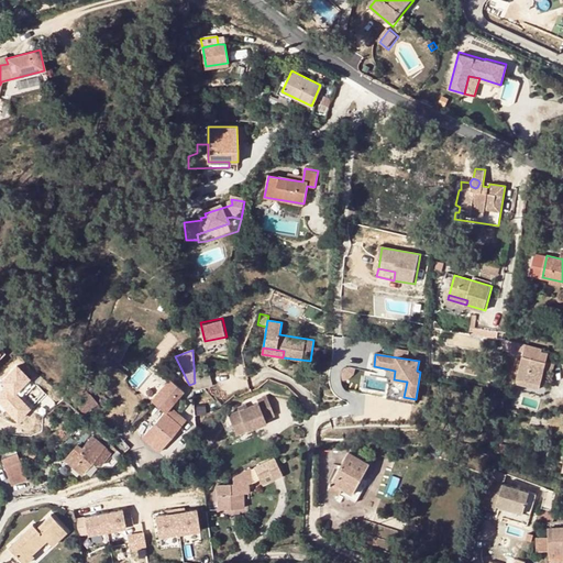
[(517,383),(526,385),(527,379),(541,383),(544,368),(547,361),(540,360),(523,355),(517,383)]
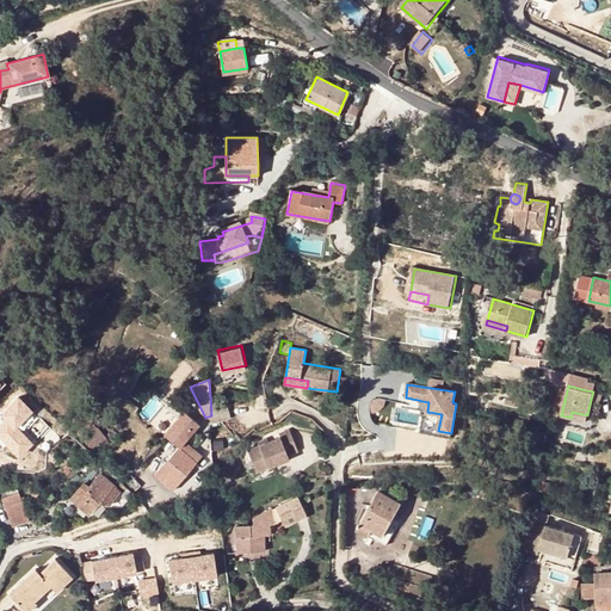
[(603,394),(593,392),(591,400),(600,402),(603,394)]
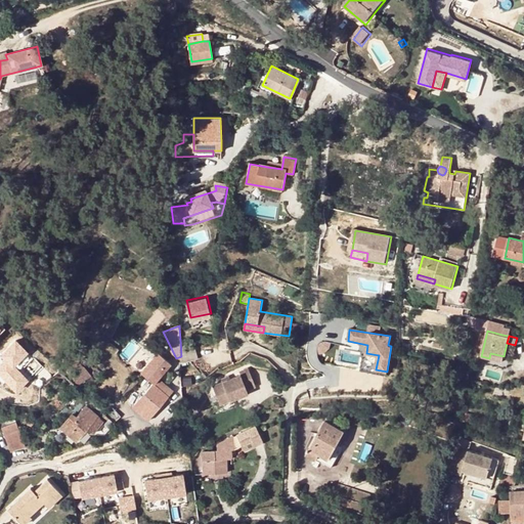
[(22,380),(9,362),(22,353),(11,338),(0,345),(0,388),(4,393),(22,380)]
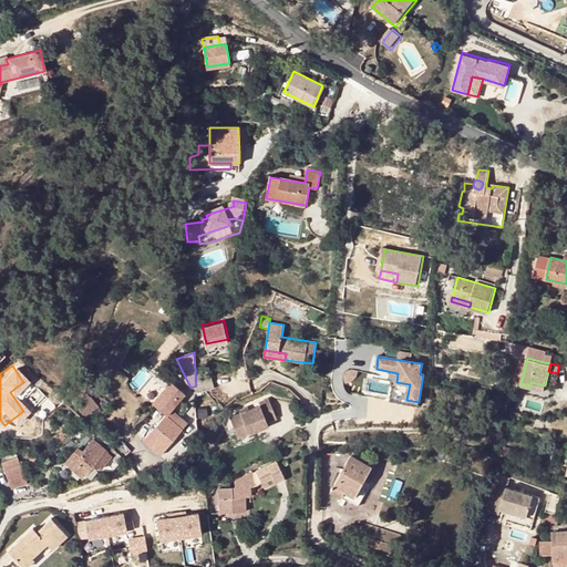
[(214,373),(196,377),(196,388),(216,384),(214,373)]
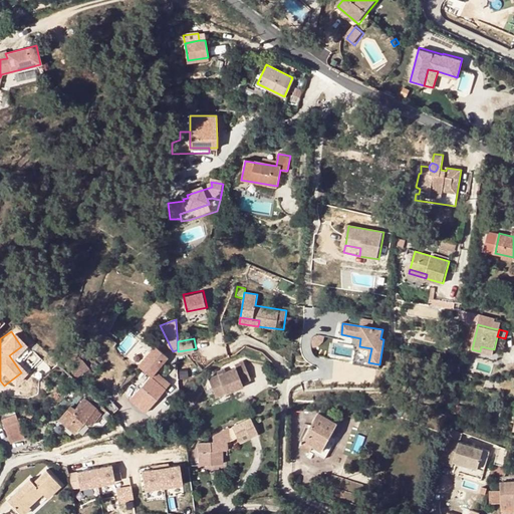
[(152,376),(131,400),(146,413),(166,389),(160,383),(164,377),(156,371),(168,356),(155,345),(139,365),(152,376)]
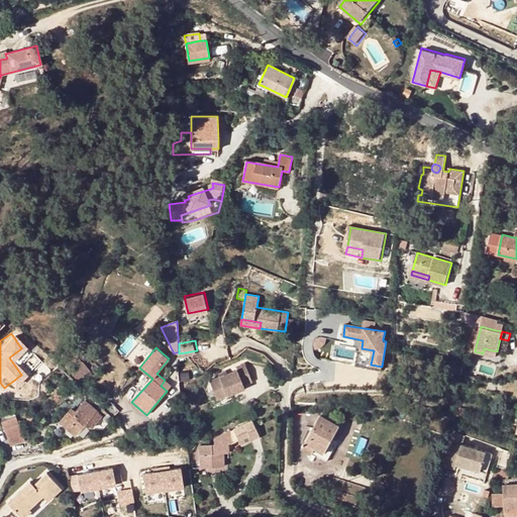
[(496,356),(497,351),(484,348),(483,353),(496,356)]
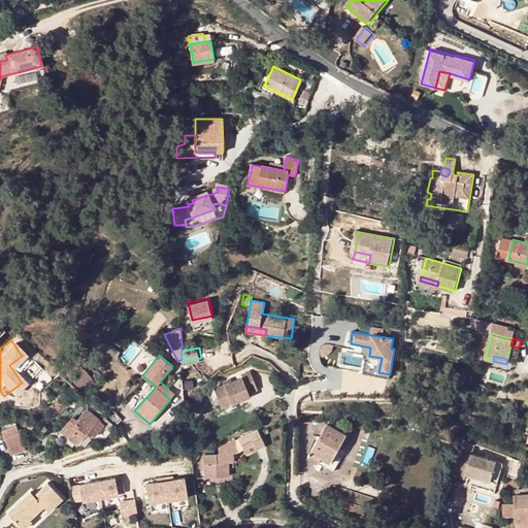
[(71,373),(69,374),(79,387),(91,377),(80,365),(71,373)]
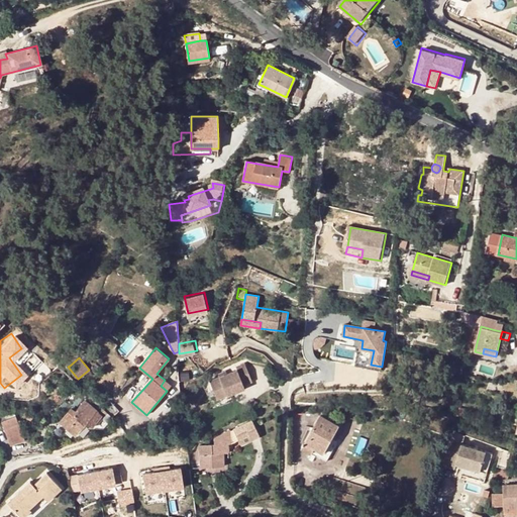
[(237,371),(209,383),(216,400),(244,389),(243,386),(252,382),(244,365),(236,368),(237,371)]
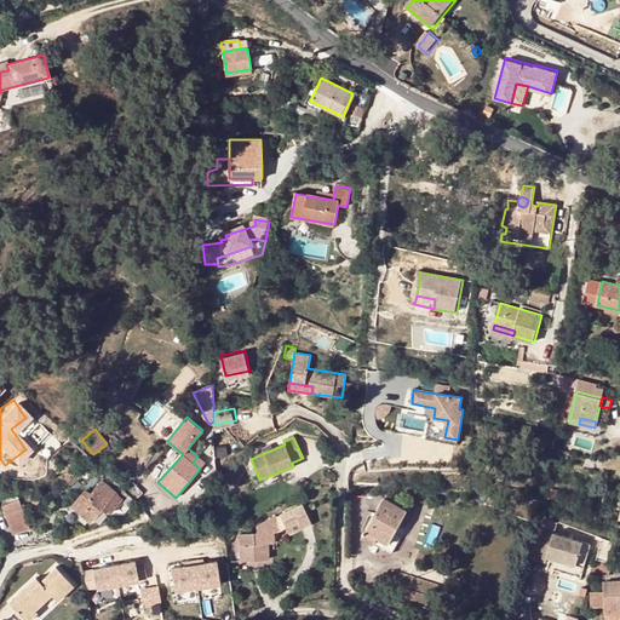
[(197,455),(193,463),(200,469),(205,463),(197,455)]
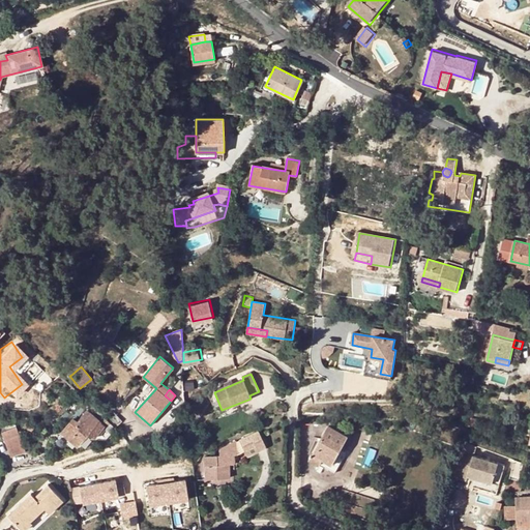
[(74,419),(63,433),(78,445),(86,435),(90,438),(95,438),(105,425),(88,411),(78,423),(74,419)]
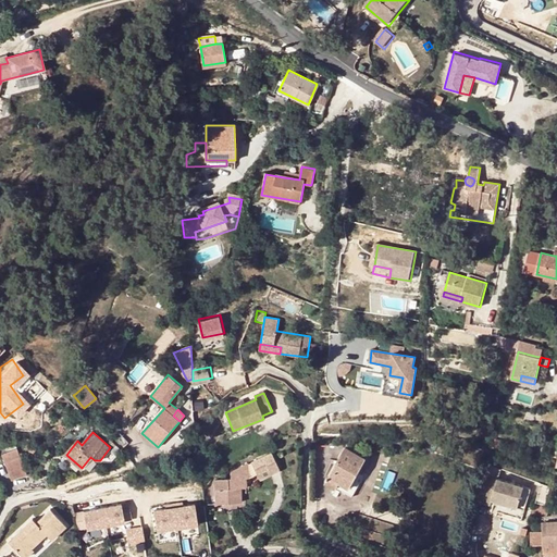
[(111,438),(122,448),(128,442),(118,432),(111,438)]
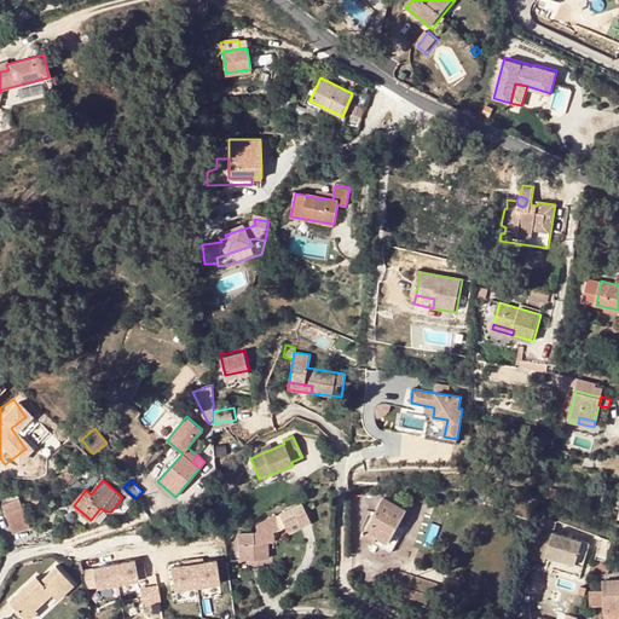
[(136,501),(129,496),(125,501),(129,507),(136,501)]
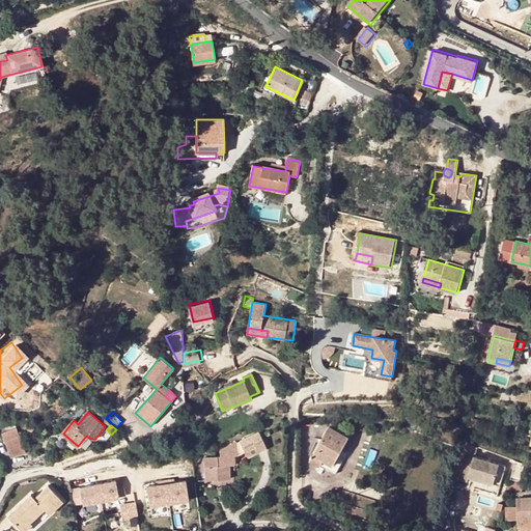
[(17,427),(1,432),(9,453),(25,448),(17,427)]
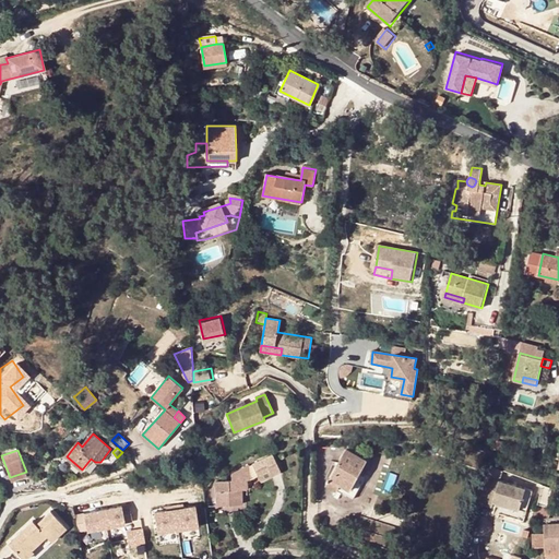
[(354,500),(359,490),(354,487),(361,471),(368,460),(348,450),(329,486),(354,500)]
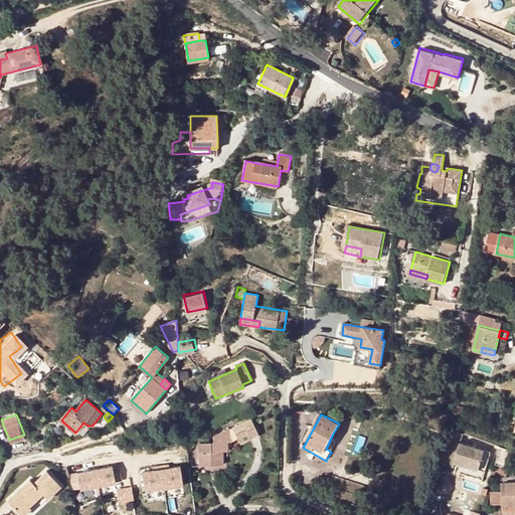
[(214,444),(198,445),(200,467),(223,465),(222,451),(227,450),(227,442),(230,443),(238,439),(248,435),(251,441),(260,437),(251,420),(230,430),(229,428),(214,436),(214,444)]
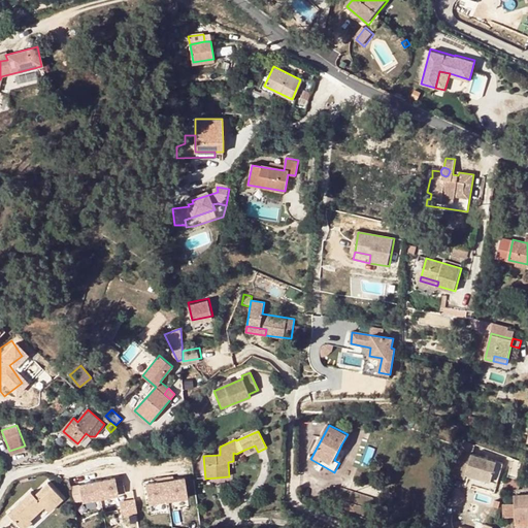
[(96,440),(90,436),(86,433),(77,443),(81,447),(91,440),(96,440)]
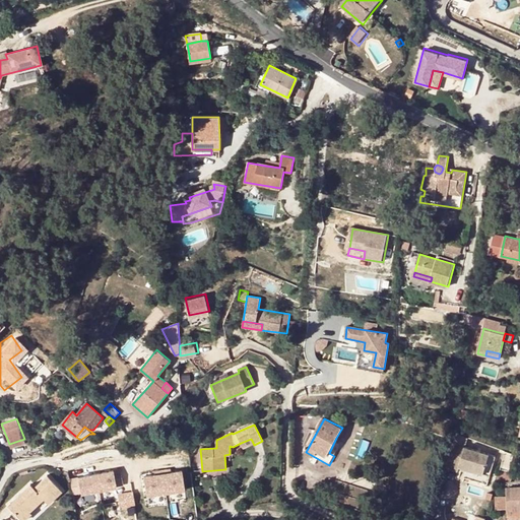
[(140,431),(127,438),(130,443),(144,437),(140,431)]
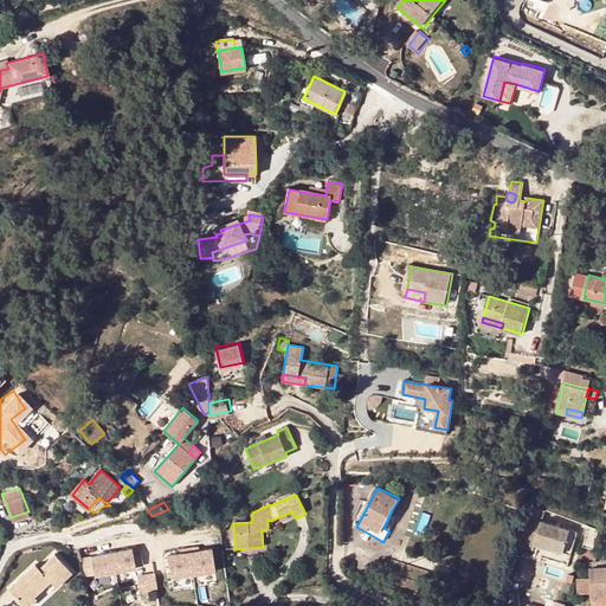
[(582,527),(539,509),(528,535),(537,540),(540,534),(574,548),(582,527)]
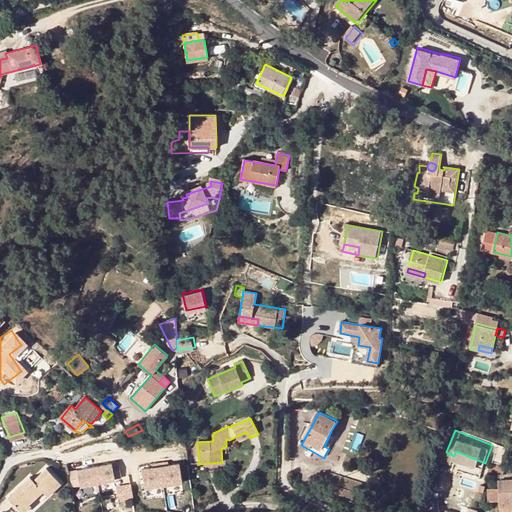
[(337,434),(331,431),(324,446),(329,449),(337,434)]
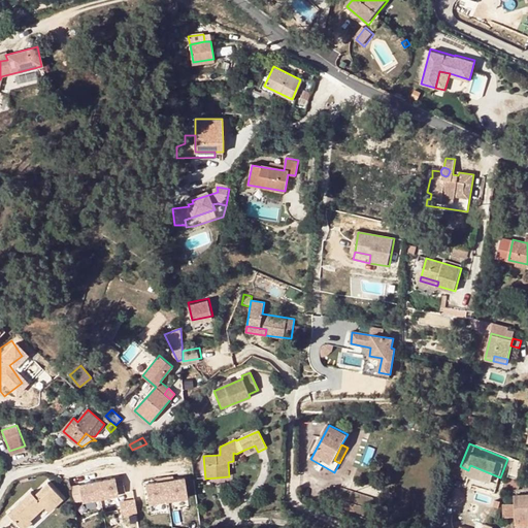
[(246,456),(258,452),(255,446),(244,450),(246,456)]
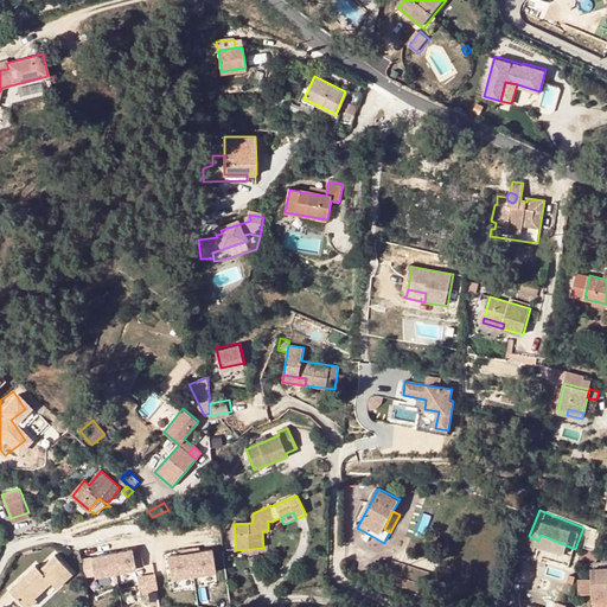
[(167,556),(171,579),(216,570),(212,549),(199,551),(198,548),(180,550),(181,554),(167,556)]
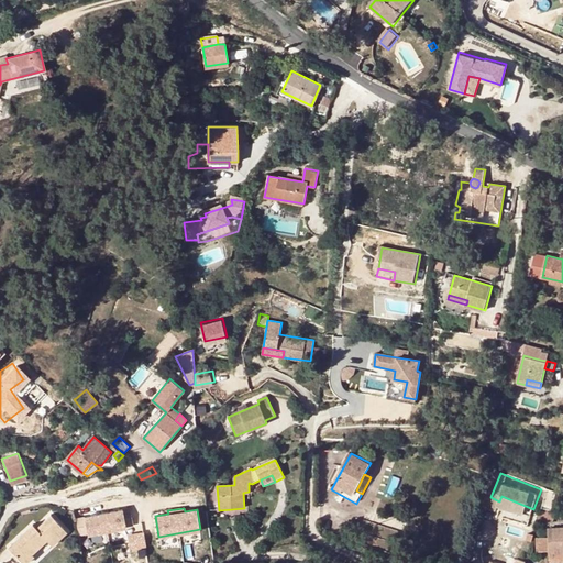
[(132,509),(86,516),(88,533),(125,529),(125,527),(134,526),(132,509)]
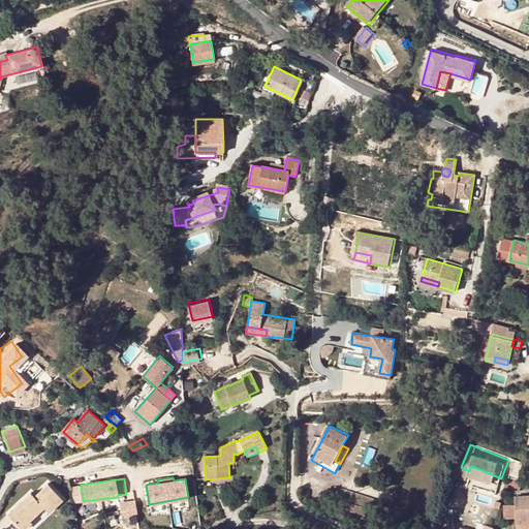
[(523,481),(518,480),(509,478),(506,488),(521,492),(523,481)]
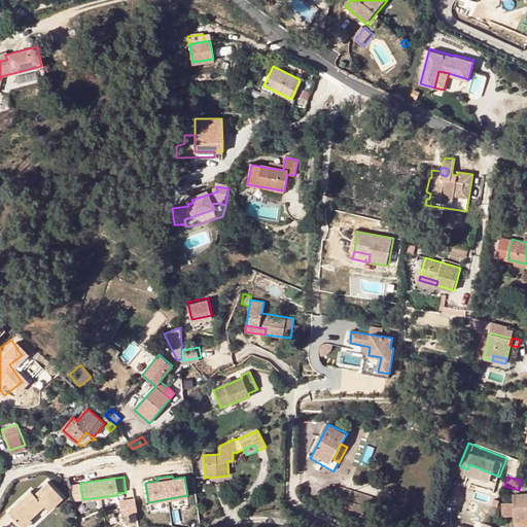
[(33,491),(9,513),(21,525),(28,517),(30,519),(44,505),(49,512),(57,504),(55,501),(61,495),(49,483),(36,495),(33,491)]
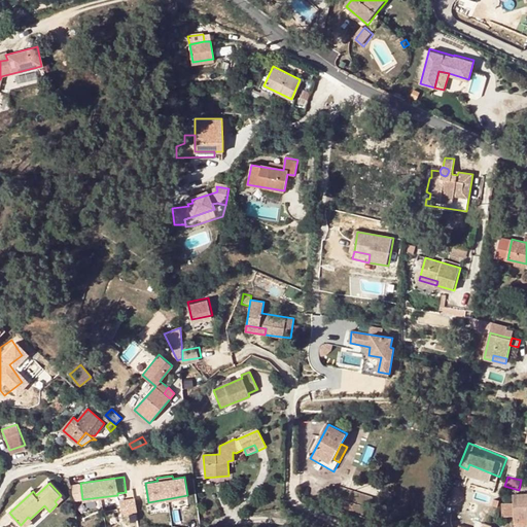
[(526,494),(514,495),(515,516),(526,515),(526,494)]
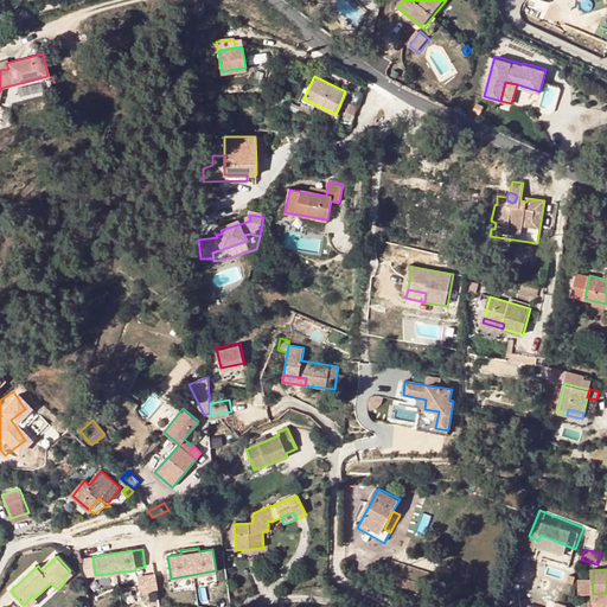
[(74,574),(70,570),(63,577),(65,581),(74,574)]
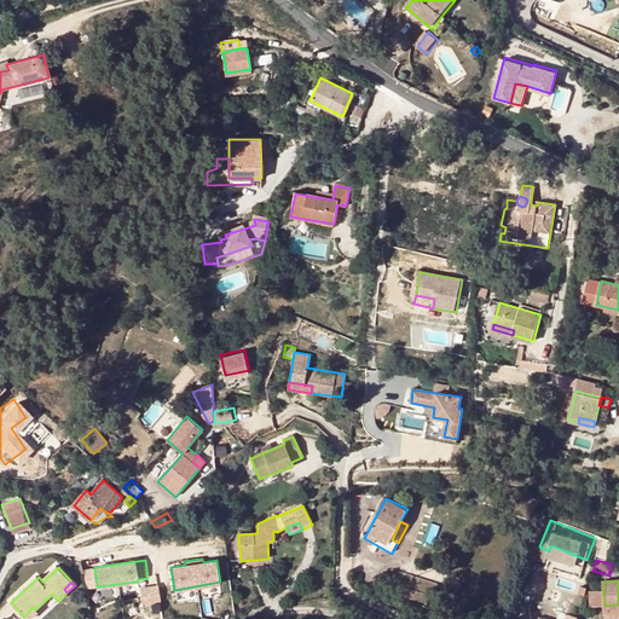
[(29,618),(38,612),(35,609),(33,607),(24,617),(25,618),(29,618)]
